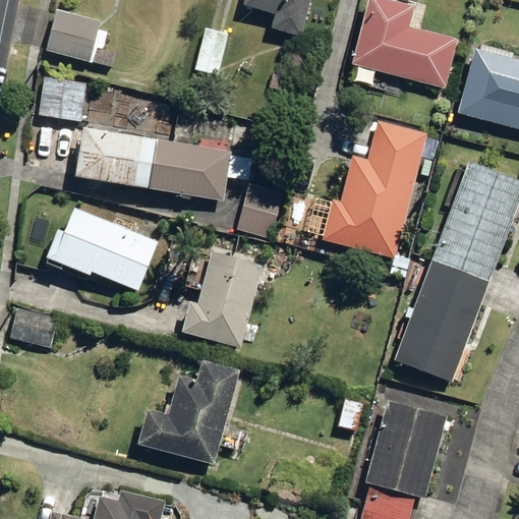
[(273,27),(301,35),(310,0),(245,0),(244,4),(277,13),(273,27)]
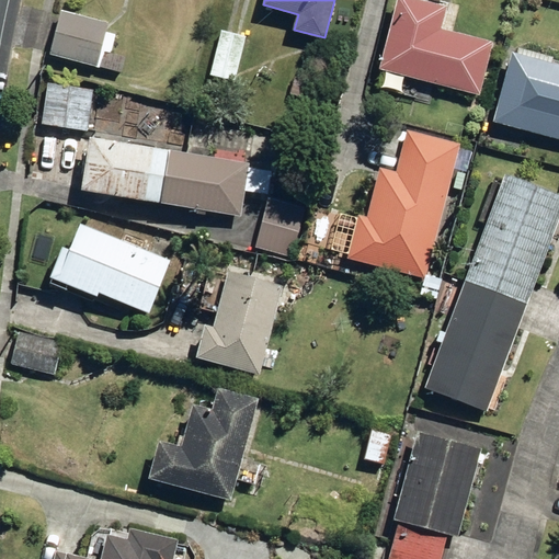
[(395,0),(378,68),(478,93),(491,42),(438,29),(444,7),(417,0),(395,0)]
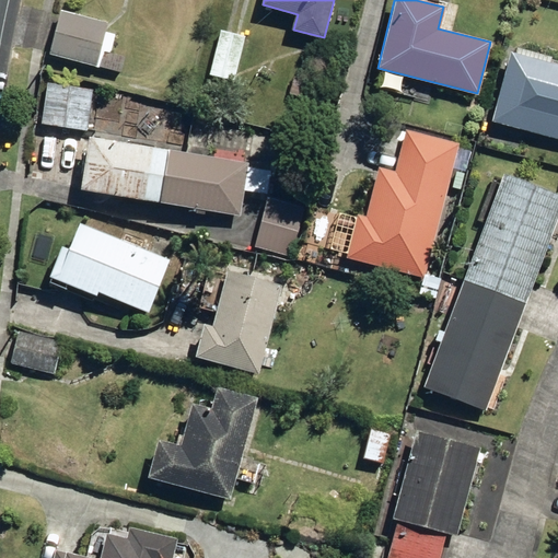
[(49,56),(120,72),(124,58),(109,55),(115,35),(105,33),(108,22),(60,10),(49,56)]
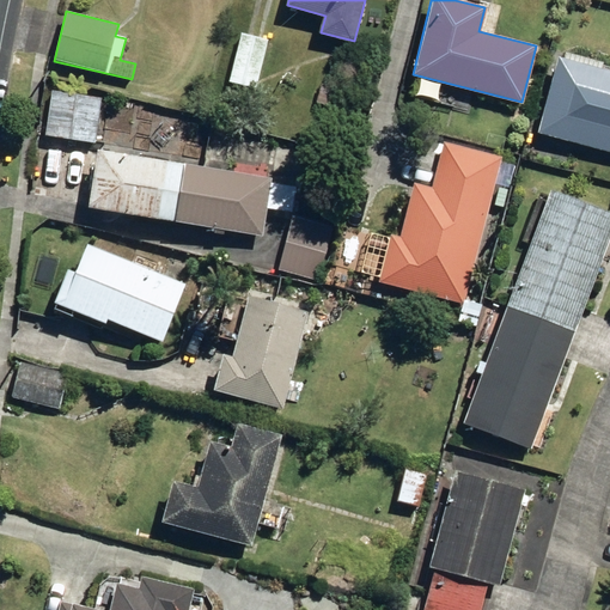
[(229,81),(256,87),(268,40),(242,32),(229,81)]
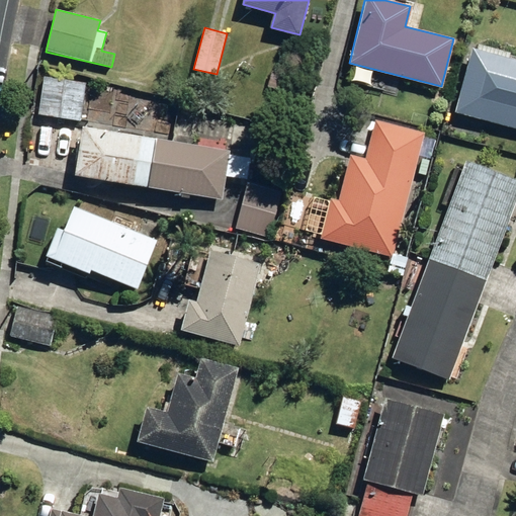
[(478,51),(473,50),(456,113),(515,127),(515,61),(508,59),(510,53),(479,45),(478,51)]
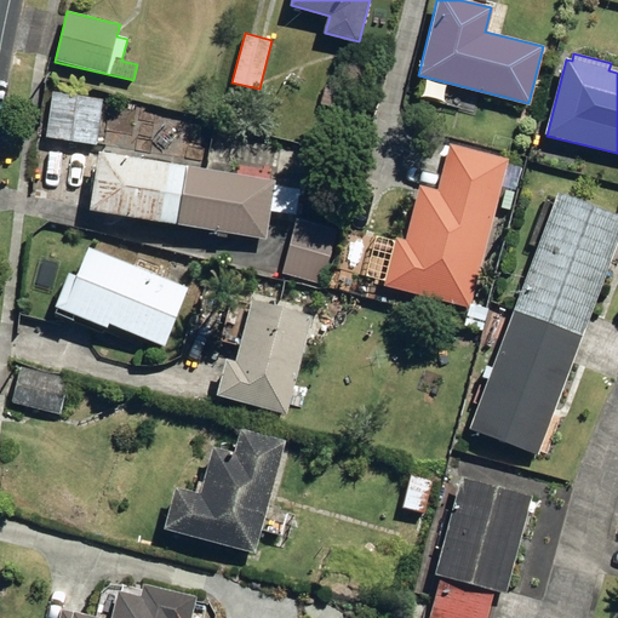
[(45,137),(96,144),(102,99),(52,92),(45,137)]
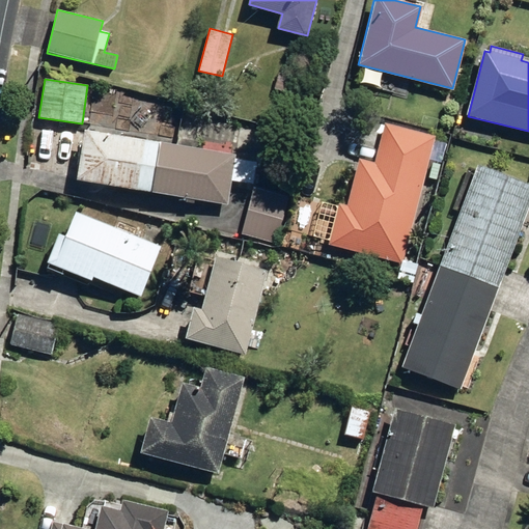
[(329,244),(401,261),(428,159),(442,162),(447,142),(434,138),(434,135),(385,122),(373,163),(360,159),(347,205),(339,202),(338,207),(325,204),(316,237),(330,240),(329,244)]
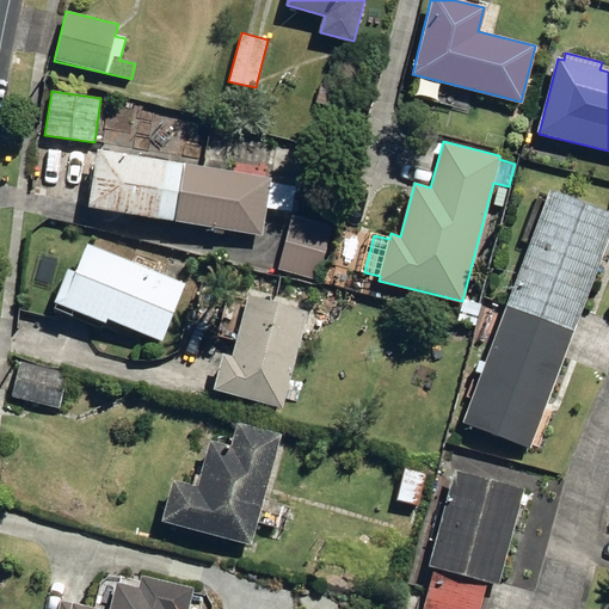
[(186,164),(100,151),(92,208),(178,221),(186,164)]
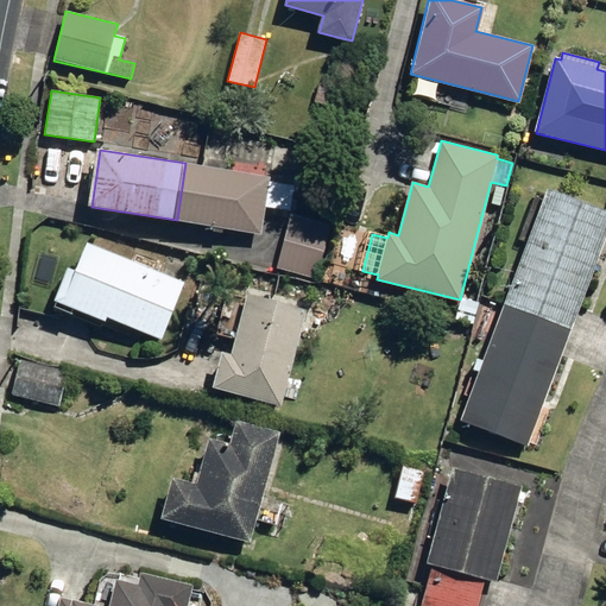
[(270,177),(185,163),(177,220),(262,234),(270,177)]
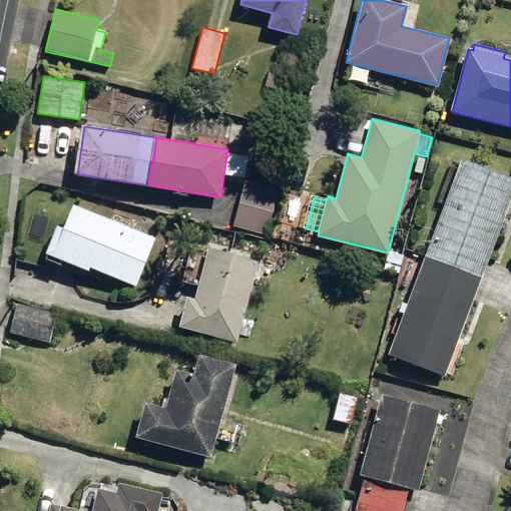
[(510,178),(461,160),(425,254),(481,276),(510,195),(510,178)]
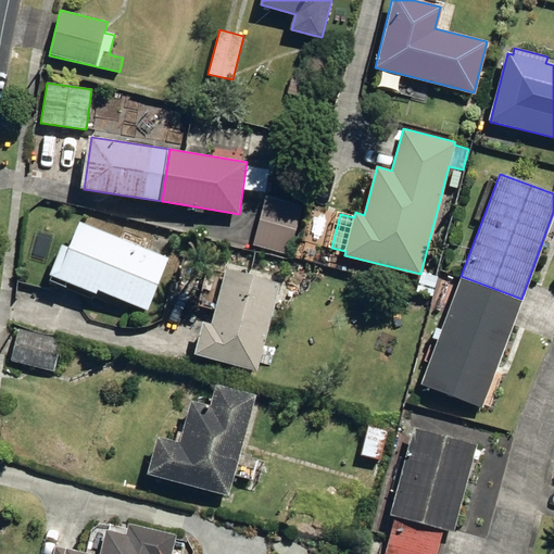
[(253,244),(290,255),(304,204),(267,194),(253,244)]
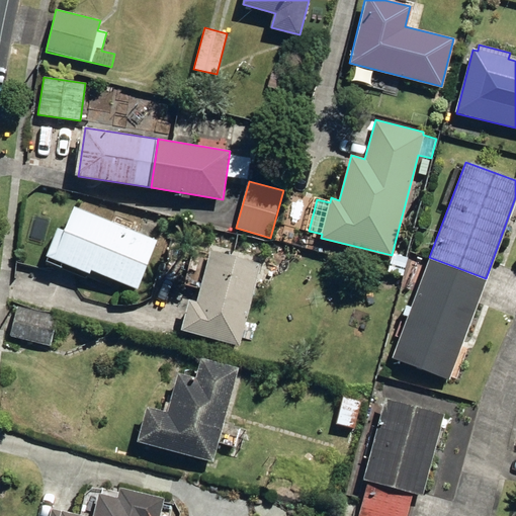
[(89,271),(136,289),(155,240),(66,206),(46,258),(88,275),(89,271)]
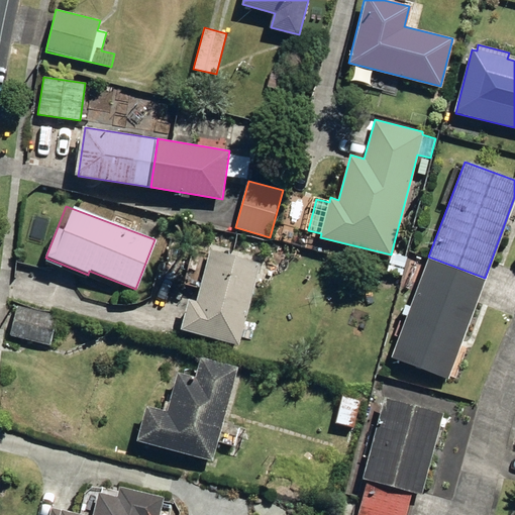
[(180,330),(237,344),(258,265),(209,252),(197,301),(187,299),(180,330)]
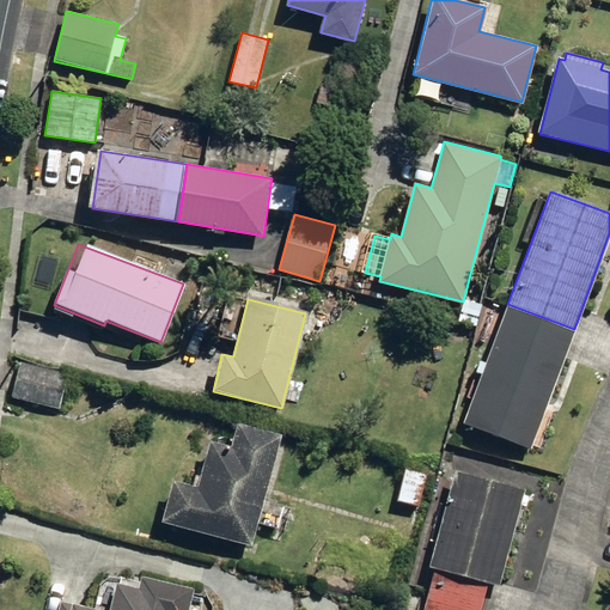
[(529,449),(574,329),(507,304),(485,364),(480,361),(475,372),(481,374),(463,425),(529,449)]
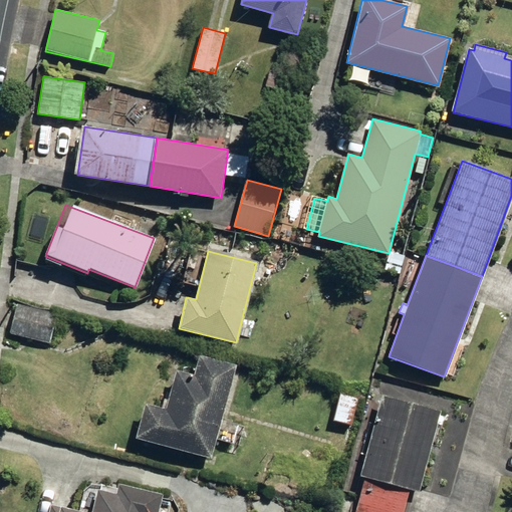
[(11,334),(49,342),(57,314),(17,304),(11,334)]
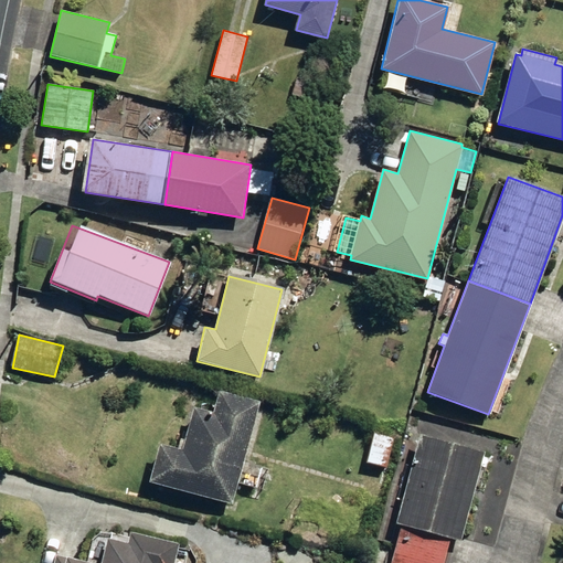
[(158,446),(148,482),(230,505),(232,505),(237,484),(243,463),(258,402),(256,402),(219,392),(213,413),(210,412),(192,407),(181,452),(180,450),(158,446)]
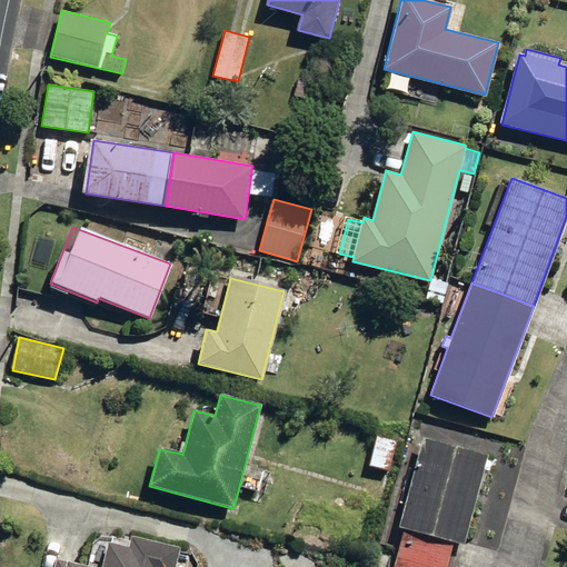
[(368,466),(389,470),(397,439),(377,434),(368,466)]
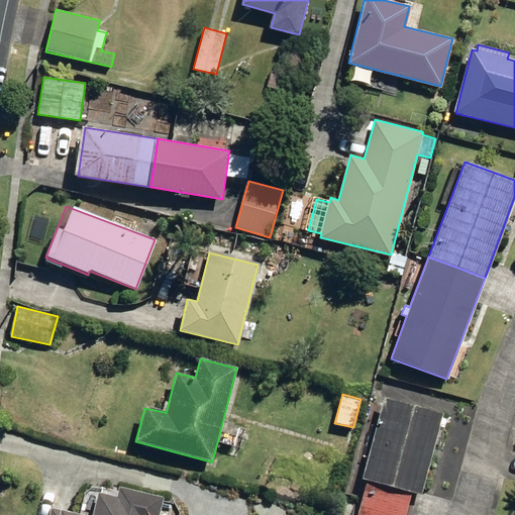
[(365,482),(359,500),(406,512),(411,493),(422,496),(443,413),(385,398),(364,481),(365,482)]
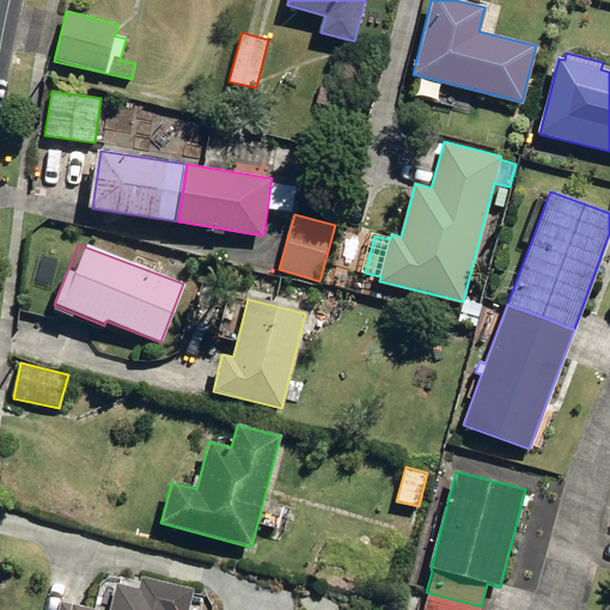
[(58,609),(188,609),(194,591),(142,578),(140,590),(119,585),(111,609),(96,609),(61,602),(58,609)]
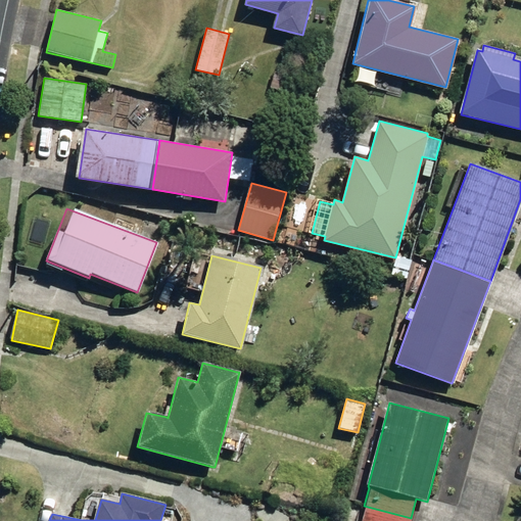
[(364,506),(360,520),(410,520),(411,518),(364,506)]
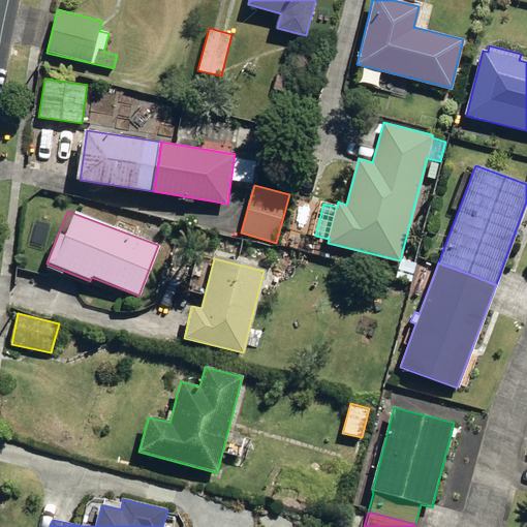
All buildings are outlined.
